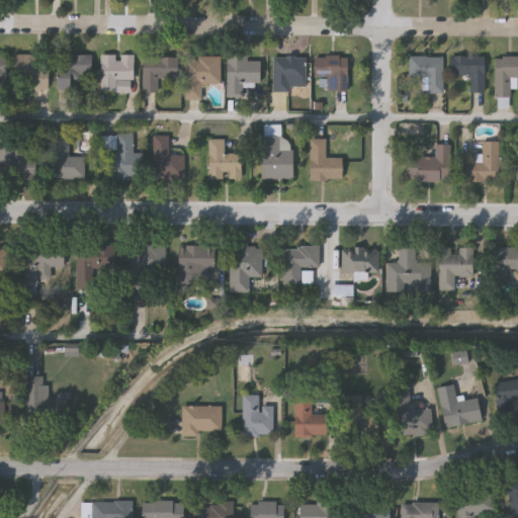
[(99,93),(99,56),(133,56),(133,93),(99,93)]
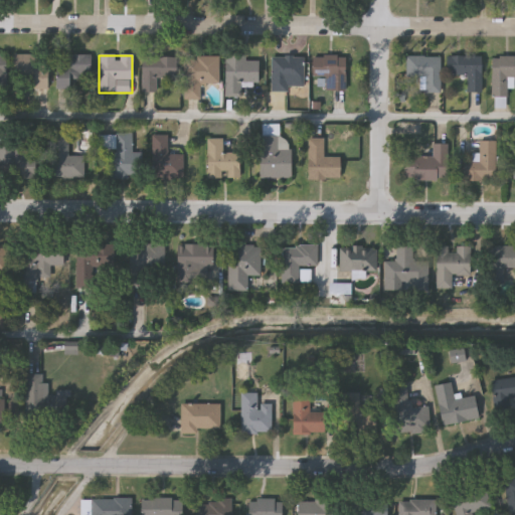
[(69,78),(69,90),(55,90),(55,56),(91,56),(91,78),(69,78)]
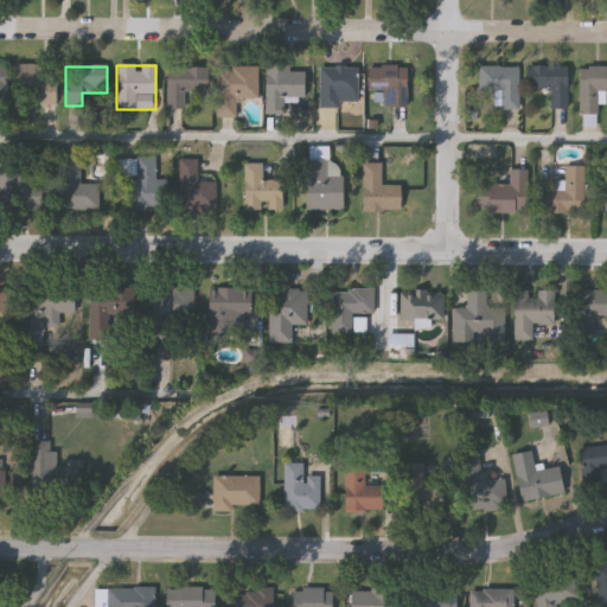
[(55,107),(34,107),(34,94),(18,94),(18,68),(55,68),(55,107)]
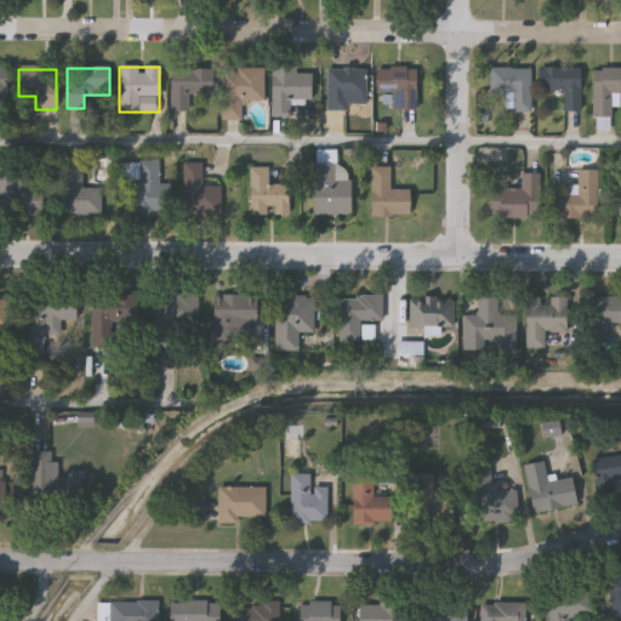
[(417,70),(417,113),(393,113),(393,95),(376,95),(376,70),(417,70)]
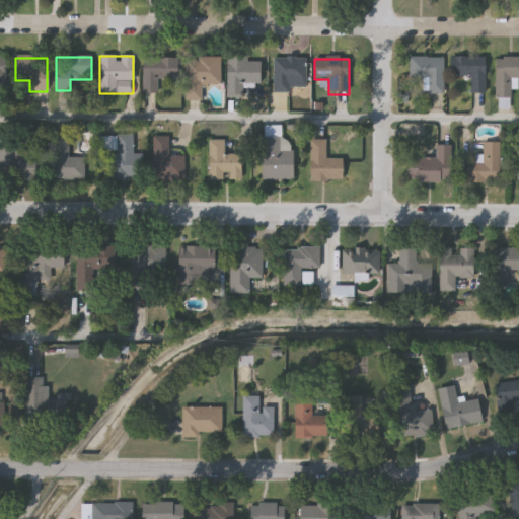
[(429,79),(410,79),(410,59),(444,60),(444,95),(429,95),(429,79)]
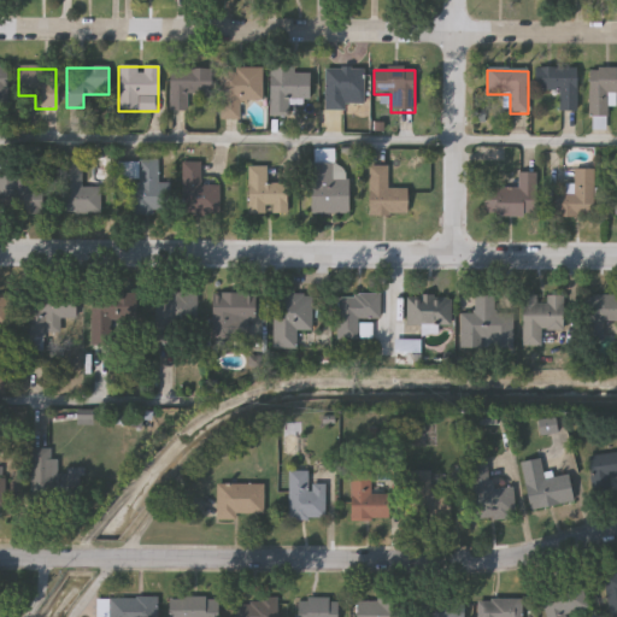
[(560,113),(560,93),(535,93),(535,70),(577,70),(577,113),(560,113)]
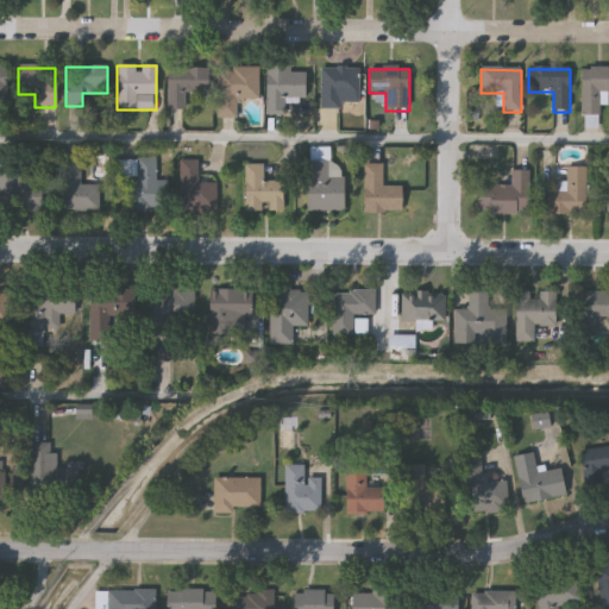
[(167,70),(208,70),(208,95),(184,95),(184,110),(167,110),(167,70)]
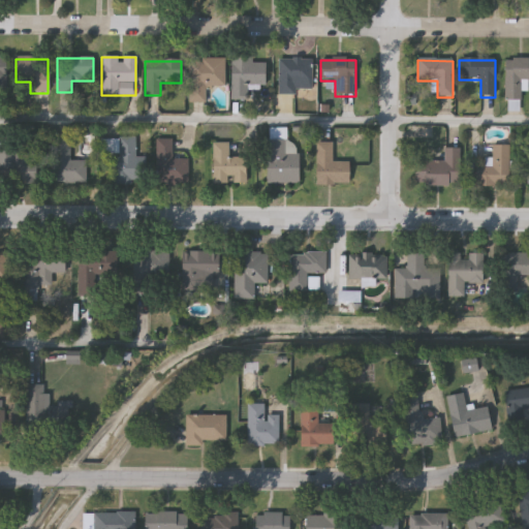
[(224,61),(224,88),(205,88),(205,103),(189,103),(189,61),(224,61)]
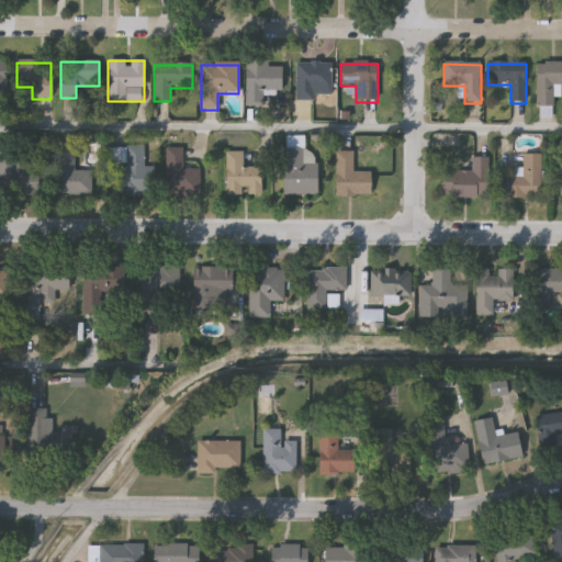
[(296,101),(296,65),(330,65),(330,101),(296,101)]
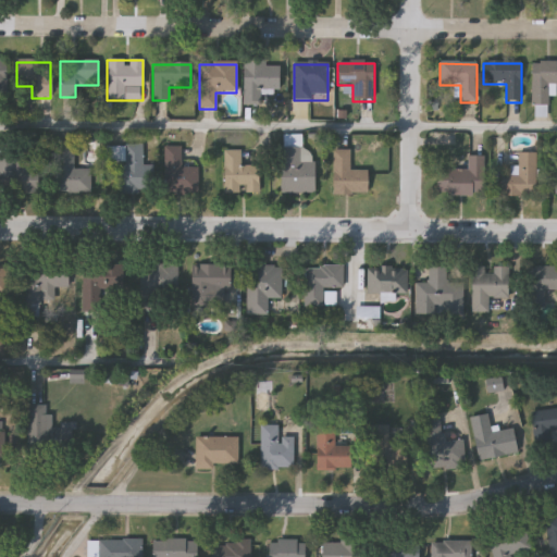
[(533,108),(533,64),(556,64),(556,86),(549,86),(549,108),(533,108)]
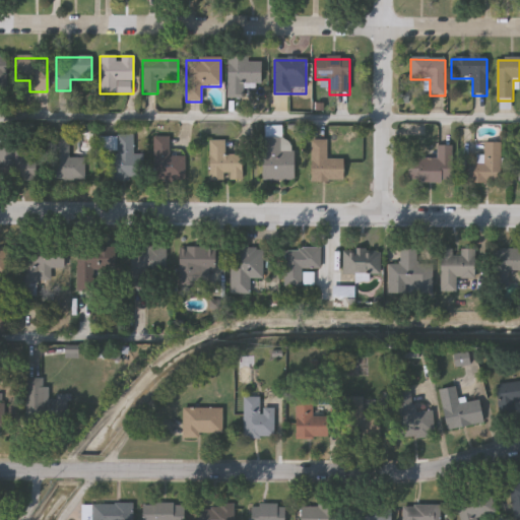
[(228,61),(260,61),(260,89),(243,89),(243,100),(228,100),(228,61)]
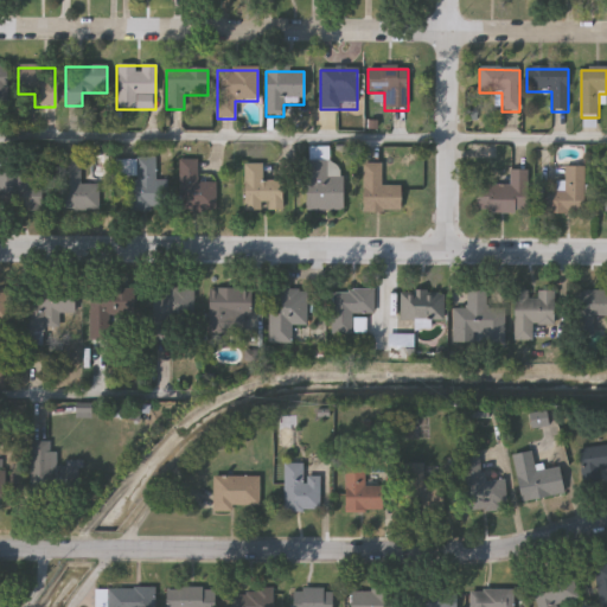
[(98,211),(61,211),(61,158),(81,158),(81,186),(98,186),(98,211)]
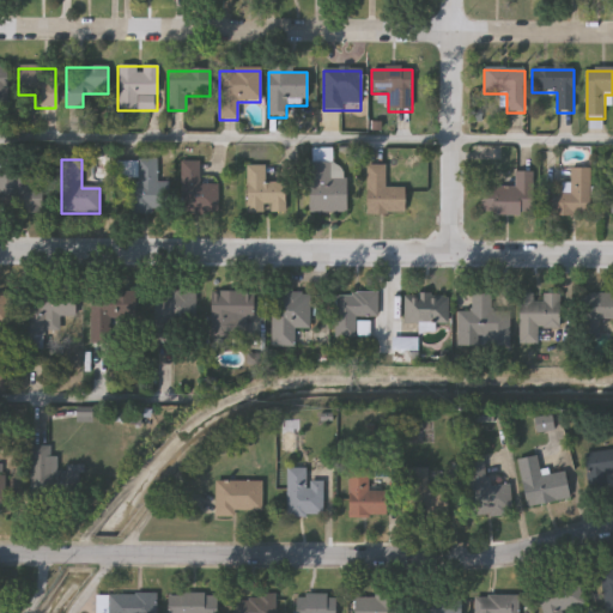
[(167,183),(167,213),(116,213),(116,162),(157,162),(157,183),(167,183)]
